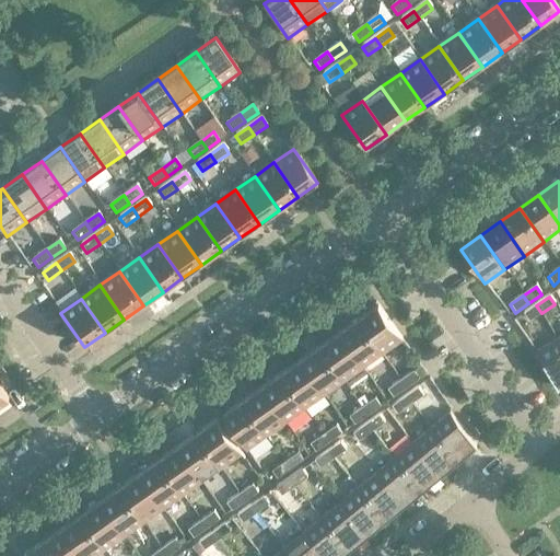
[(541,313),(536,305),(523,315),(529,323),(541,313)]
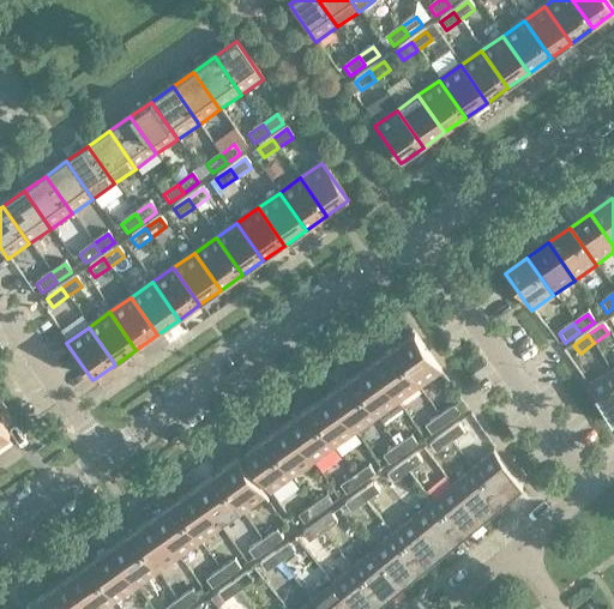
[(441,374),(415,337),(392,351),(419,390),(441,374)]
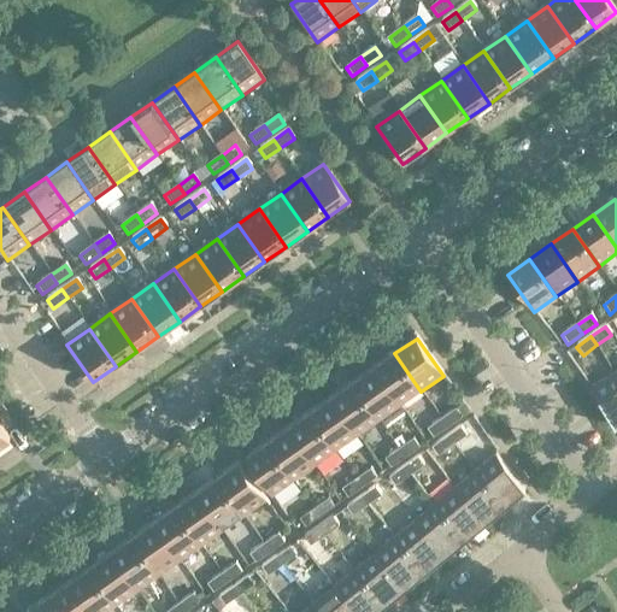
[(421,392),(394,353),(374,369),(400,406),(421,392)]
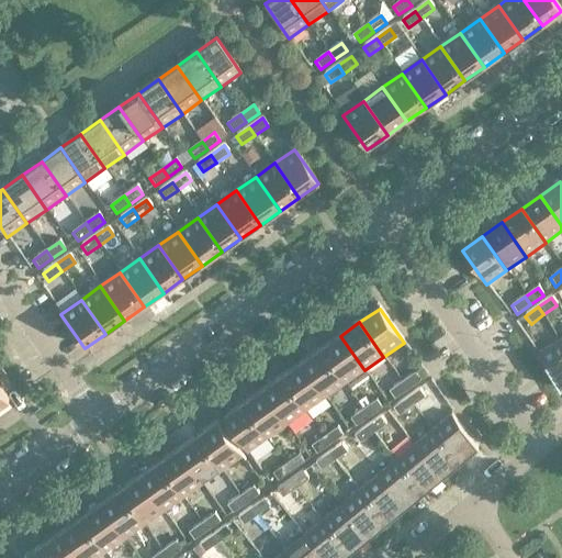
[(364,370),(340,336),(321,349),(345,384),(364,370)]
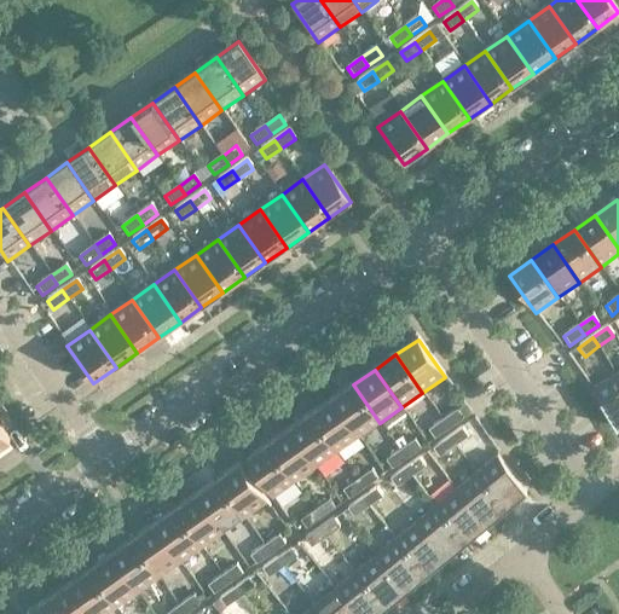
[(618,428),(618,381),(615,377),(593,391),(617,430),(618,428)]
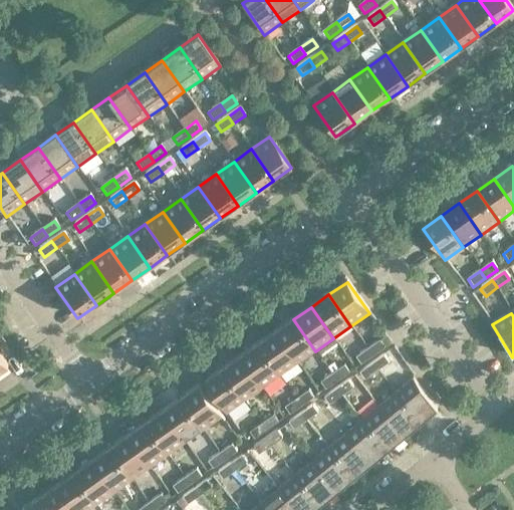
[(315,351),(293,319),(275,332),(297,363),(315,351)]
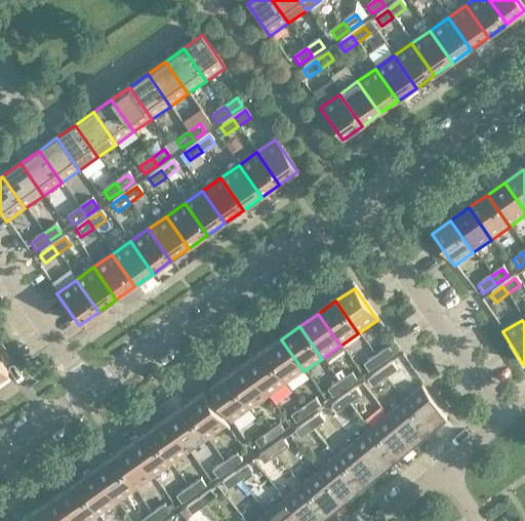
[(304,371),(281,339),(264,352),(286,385),(304,371)]
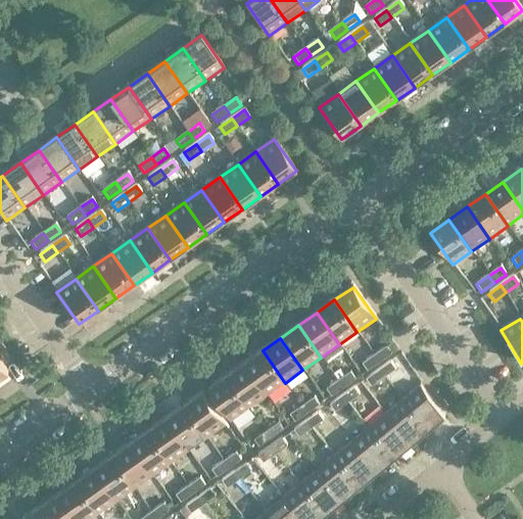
[(386,347),(374,356),(379,363),(391,355),(386,347)]
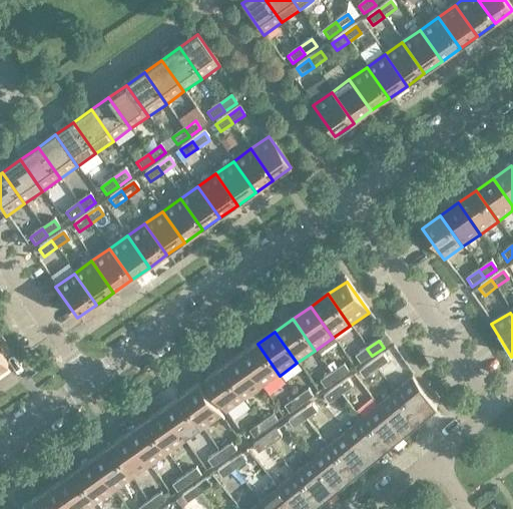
[(280,376),(258,344),(239,357),(262,388),(280,376)]
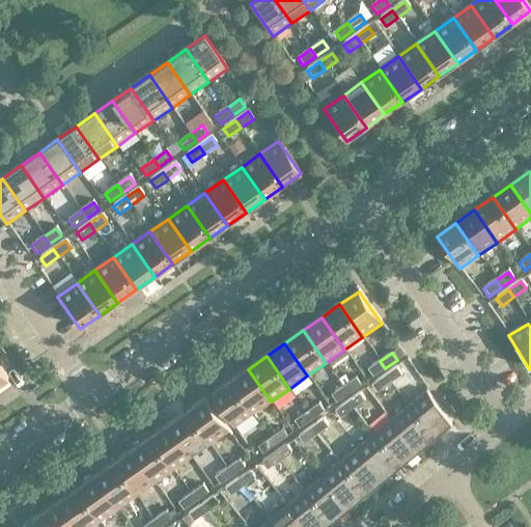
[(385,368),(380,361),(367,370),(372,378),(385,368)]
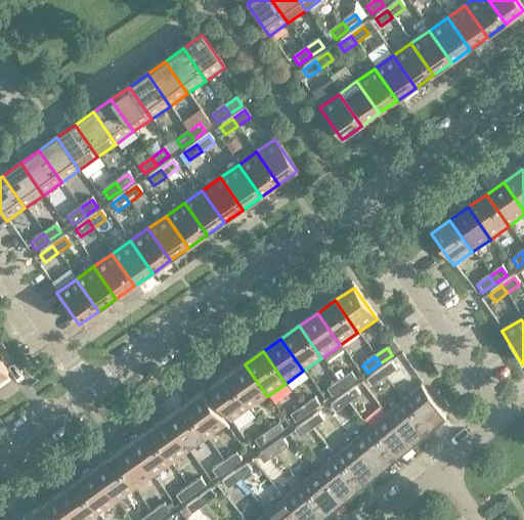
[(396,371),(391,363),(379,372),(384,380),(396,371)]
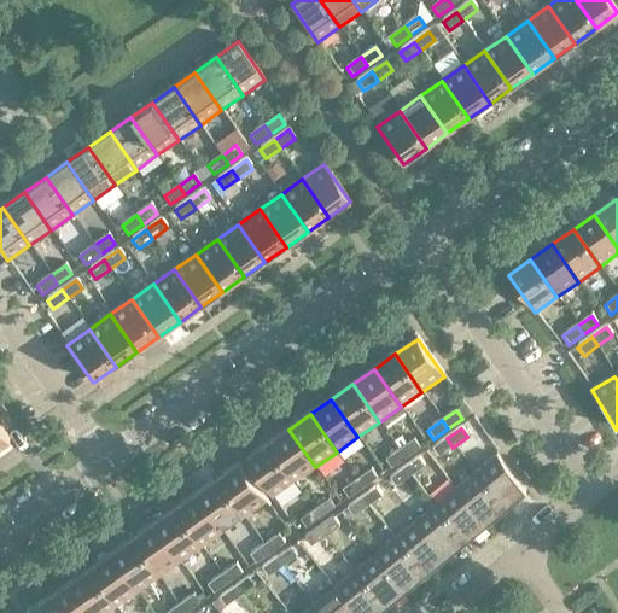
[(315,467),(289,430),(267,444),(293,482),(315,467)]
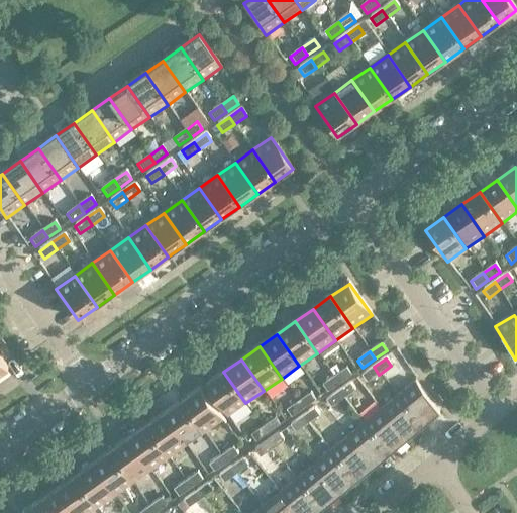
[(379,375),(374,367),(362,376),(367,383),(379,375)]
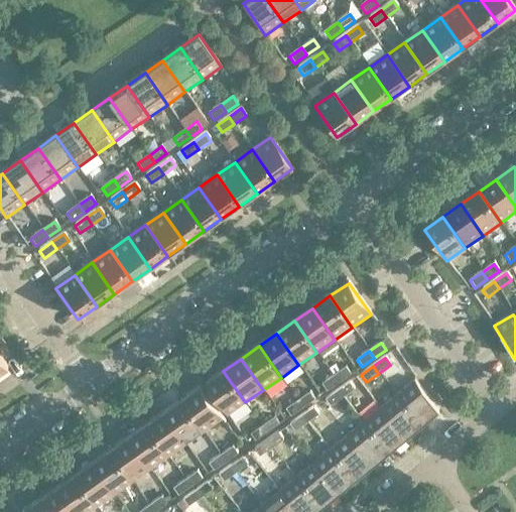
[(346,368),(334,376),(339,383),(351,375),(346,368)]
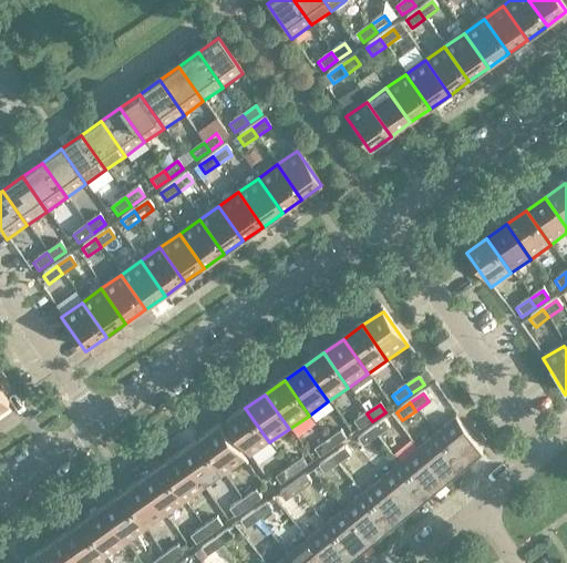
[(269,442),(245,408),(225,422),(249,457),(269,442)]
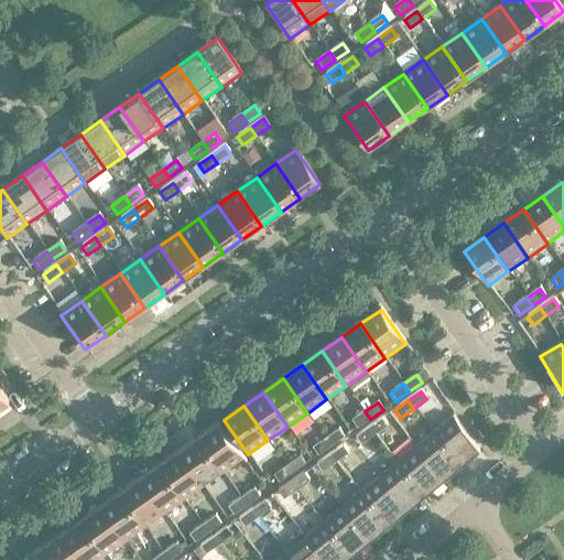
[(370,419),(365,411),(351,420),(357,429),(370,419)]
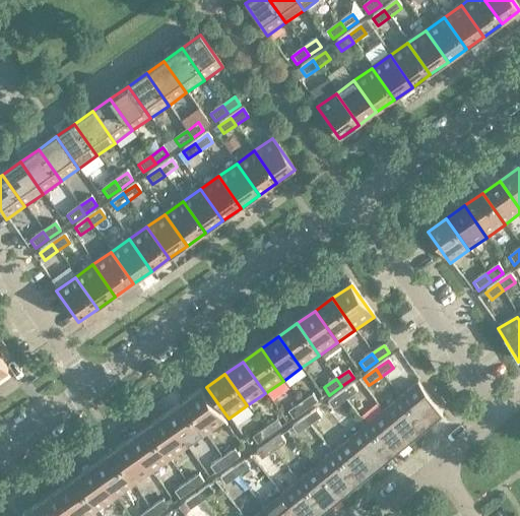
[(443,414),(417,385),(400,399),(425,429),(443,414)]
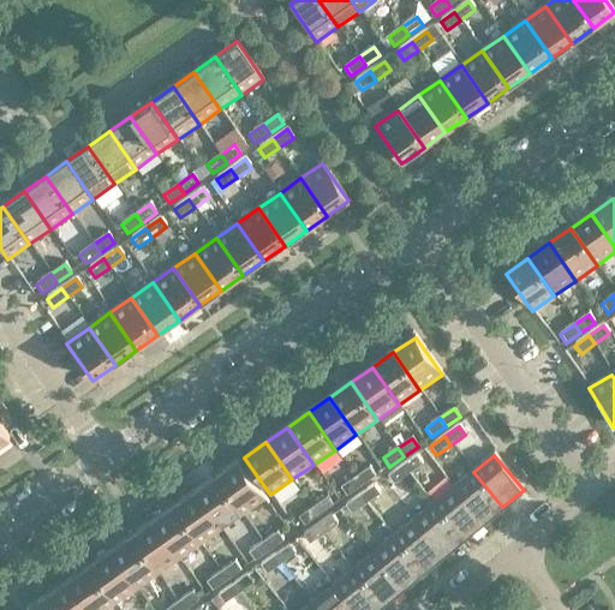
[(423,465),(417,456),(402,466),(408,476),(423,465)]
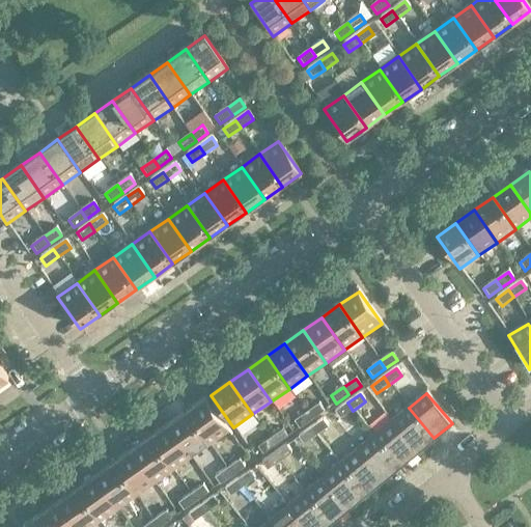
[(228,432),(205,399),(187,412),(210,445),(228,432)]
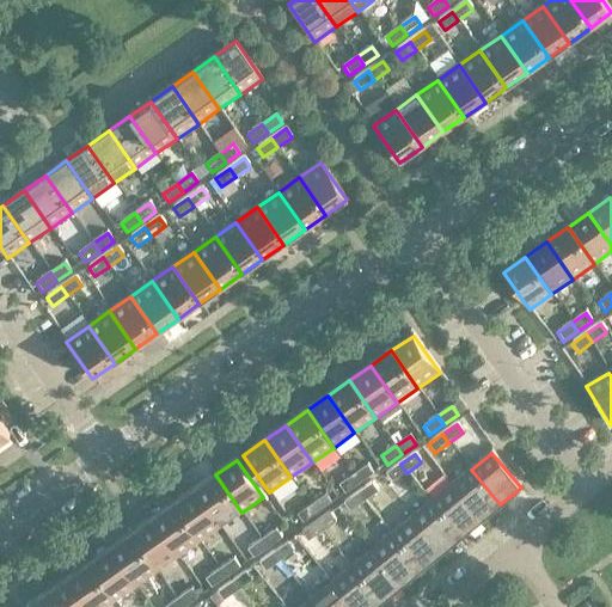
[(407,473),(401,464),(386,474),(392,483),(407,473)]
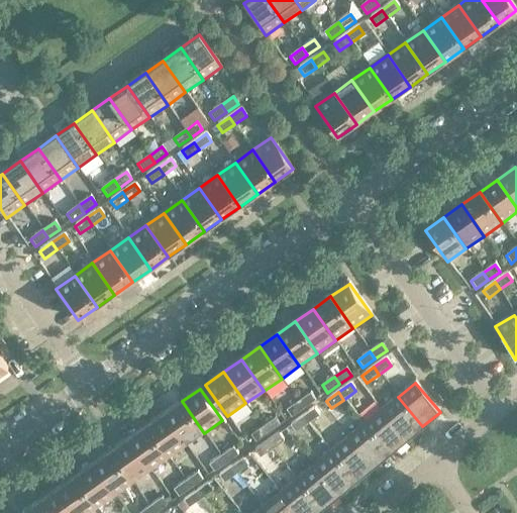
[(311,393),(299,402),(304,409),(316,401),(311,393)]
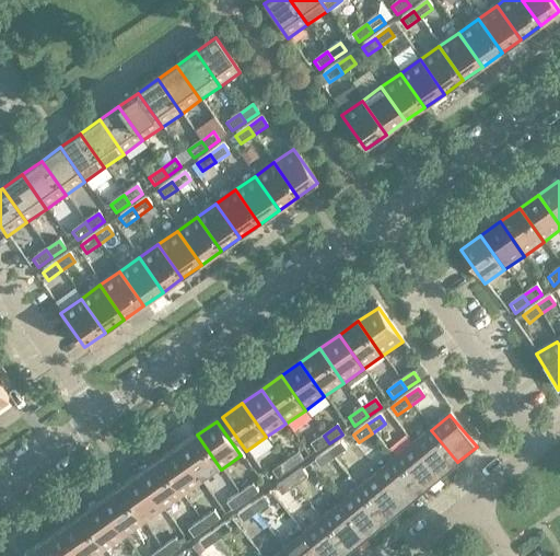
[(457,462),(431,430),(412,446),(440,477),(457,462)]
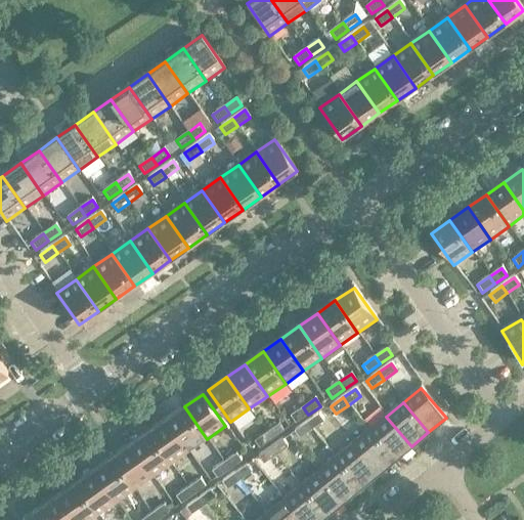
[(207,439),(184,406),(166,420),(188,451),(207,439)]
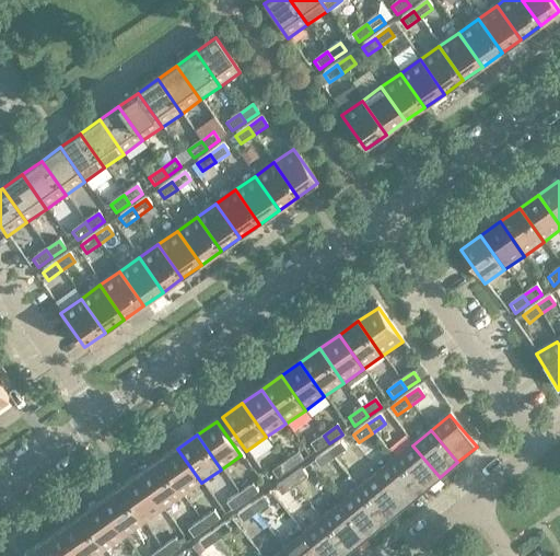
[(329,443),(324,436),(311,444),(316,453),(329,443)]
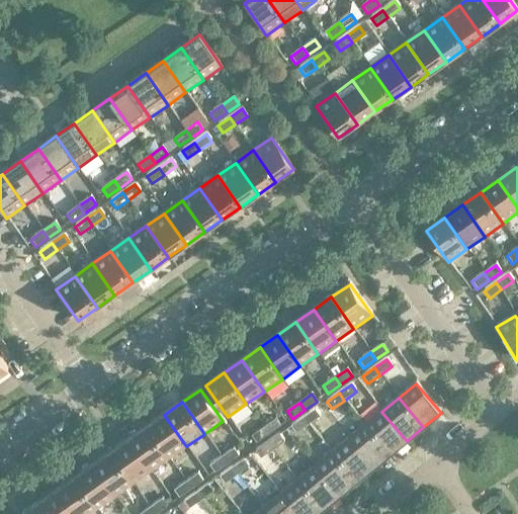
[(320,417),(315,410),(303,418),(308,425),(320,417)]
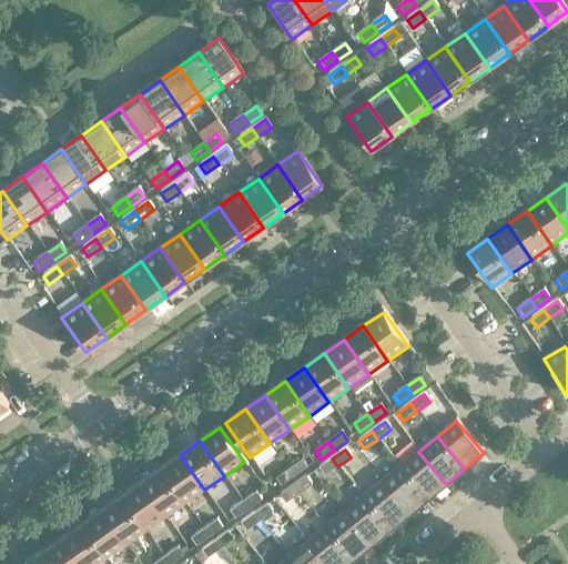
[(446,484),(418,452),(401,466),(427,500),(446,484)]
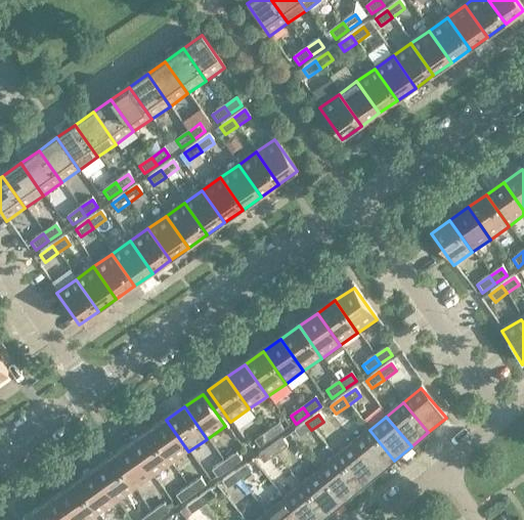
[(188,451),(166,420),(147,432),(171,465),(188,451)]
